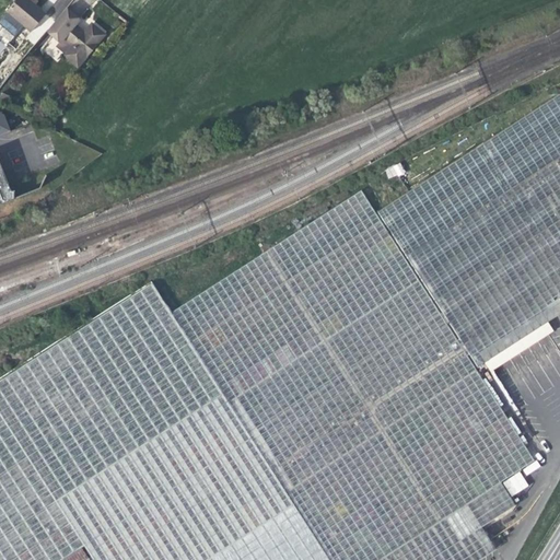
[(34,4),(28,0),(14,0),(6,11),(30,32),(45,13),(34,4)]
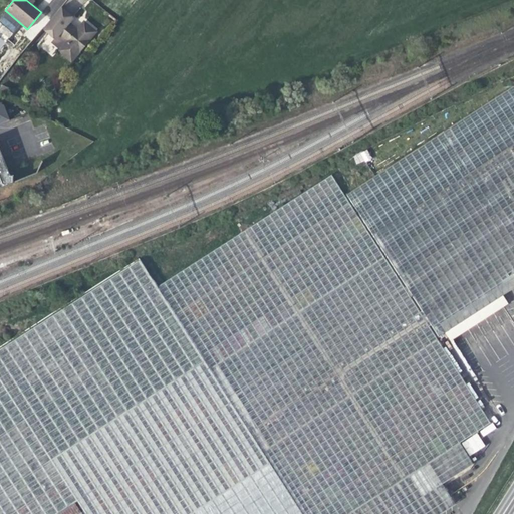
[(56,37),(58,35),(68,22),(72,18),(59,7),(43,27),(56,37)]
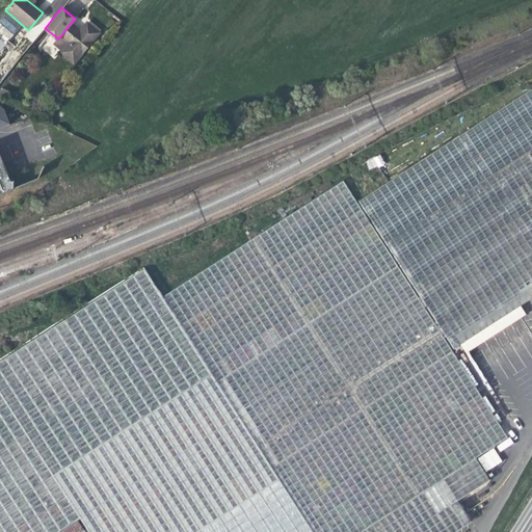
[(82,32),(71,45),(65,52),(62,56),(73,64),(99,32),(91,26),(85,22),(79,30),(82,32)]
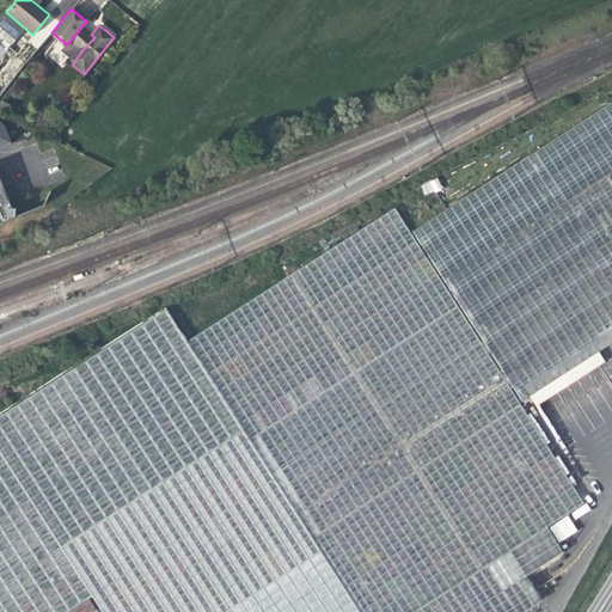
[(69,42),(81,51),(95,37),(91,35),(81,26),(69,42)]
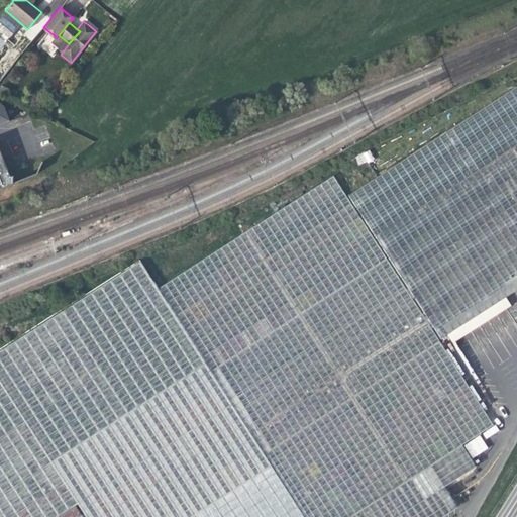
[(53,42),(64,50),(69,43),(59,35),(57,37),(53,42)]
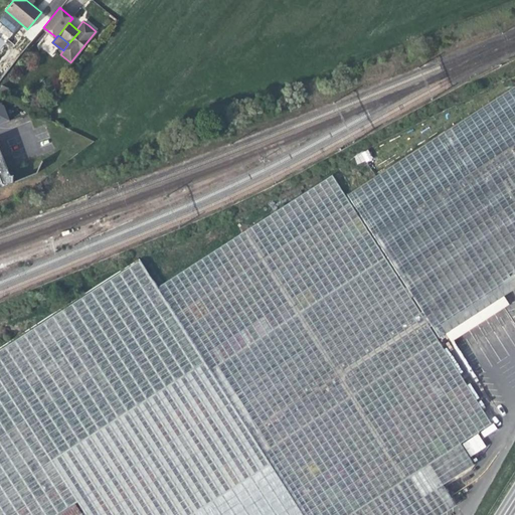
[(514,87),(346,195),(437,338),(514,287),(514,87)]
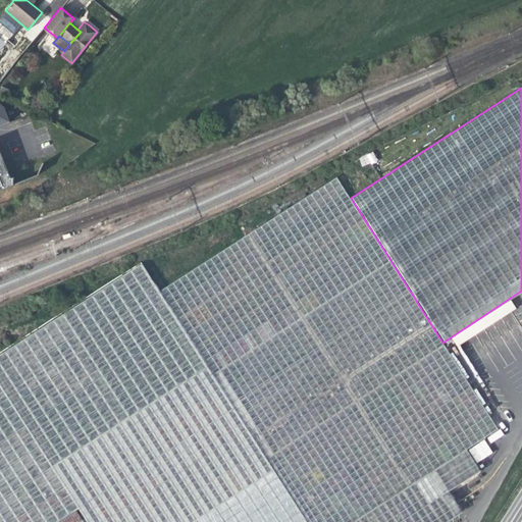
[(4,106),(0,104),(0,123),(1,123),(9,120),(4,106)]
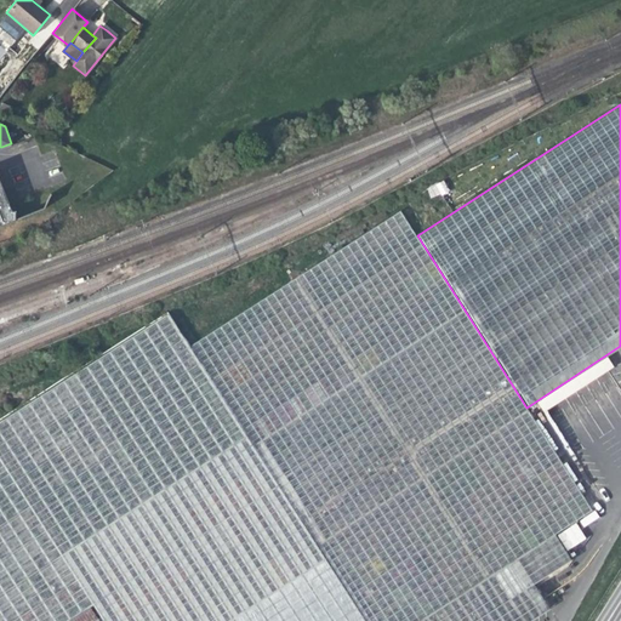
[(0,224),(17,218),(16,218),(16,210),(12,210),(0,178),(0,224)]
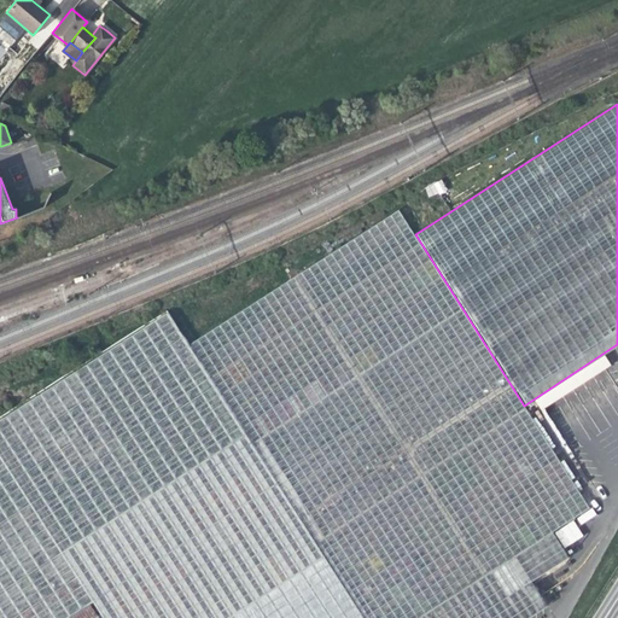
[(425,185),(427,197),(447,192),(443,180),(425,185)]
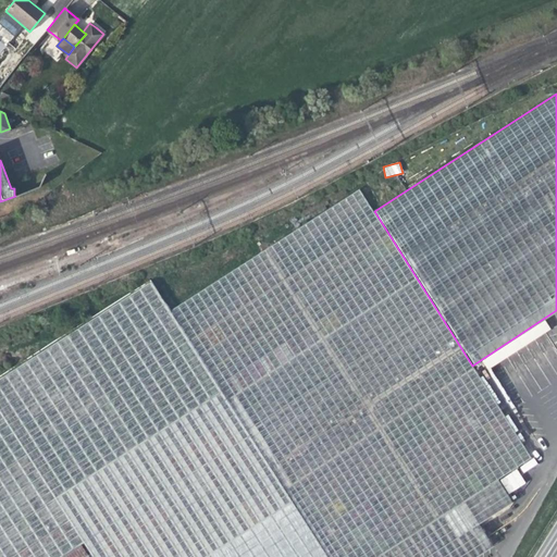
[(529,458),(357,190),(171,310),(329,556),(475,556),(492,546),(486,537),(480,527),(478,523),(511,503),(497,480),(524,461),(529,458)]
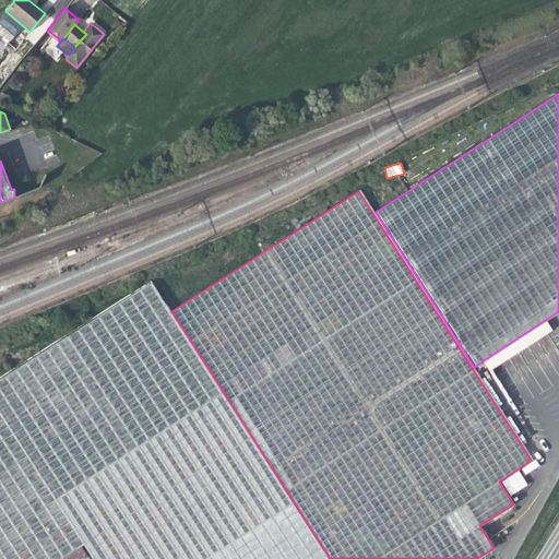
[(0,388),(0,415),(92,558),(326,558),(154,289),(0,388)]
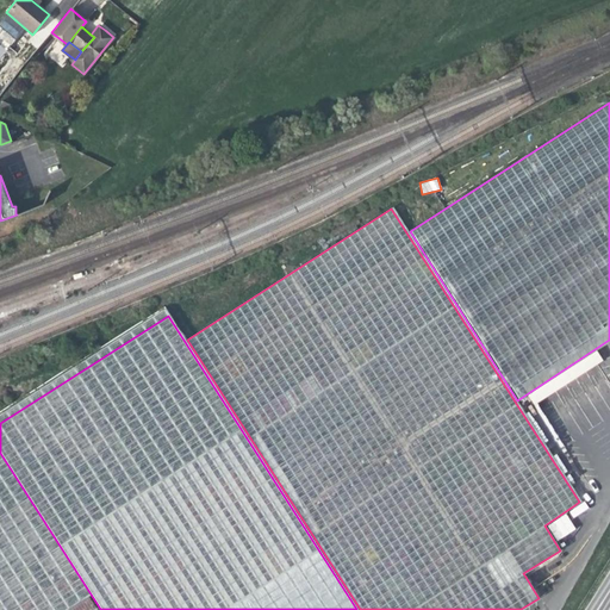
[(0,609),(67,609),(88,596),(0,454),(0,609)]
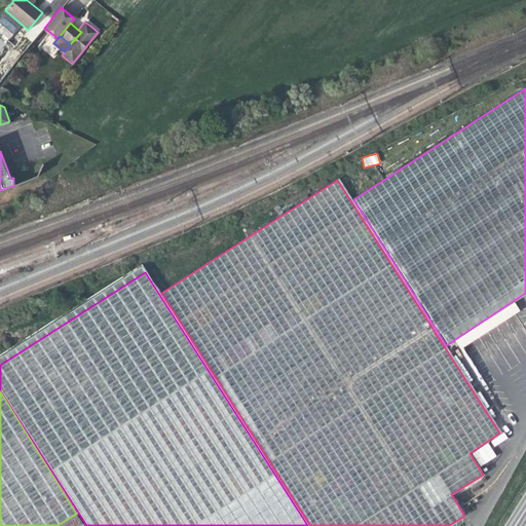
[(58,525),(62,525),(77,516),(76,514),(58,525)]
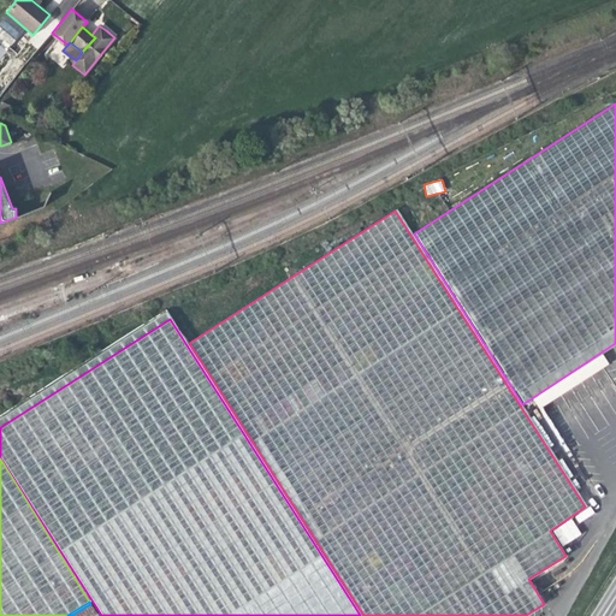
[(98,615),(90,604),(72,615),(98,615)]
